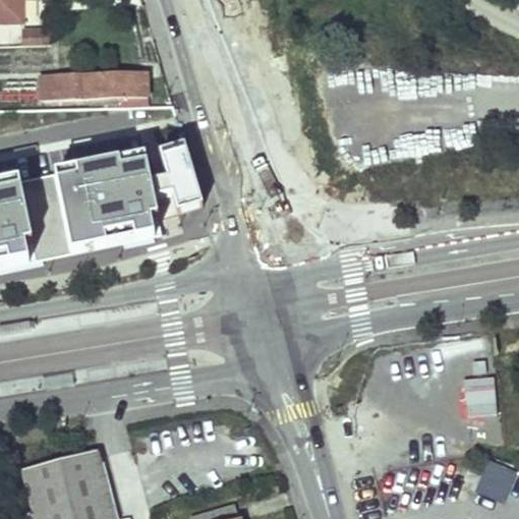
[(0,0),(0,17),(25,17),(23,0),(0,0)]
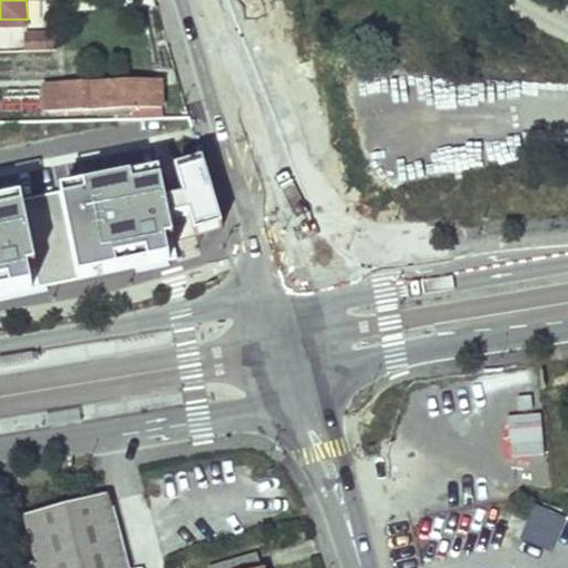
[(28,30),(28,45),(60,43),(59,29),(28,30)]
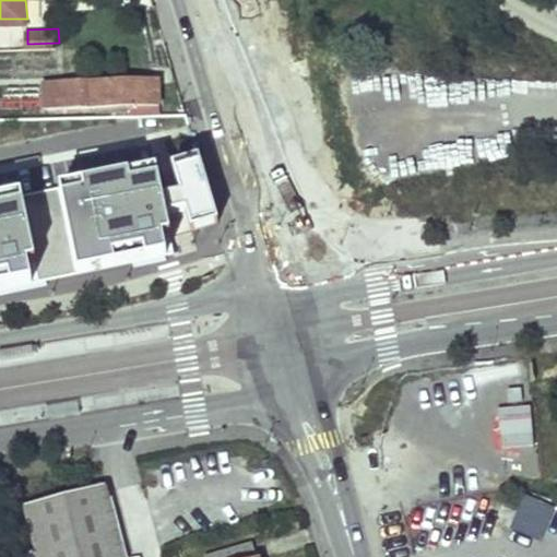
[(162,76),(49,79),(50,104),(119,103),(120,110),(140,109),(140,102),(162,102),(162,76)]
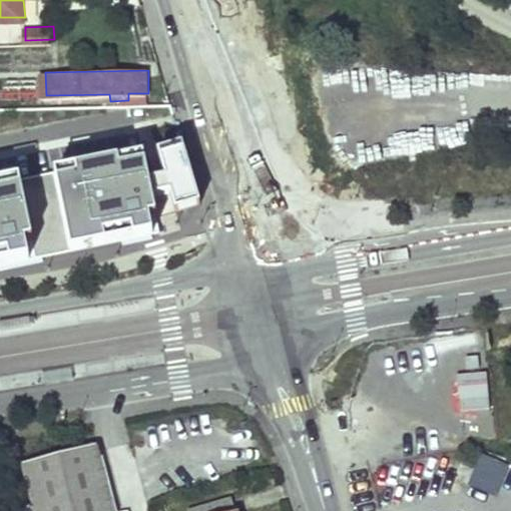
[(183,143),(159,150),(166,175),(171,191),(177,211),(201,204),(183,143)]
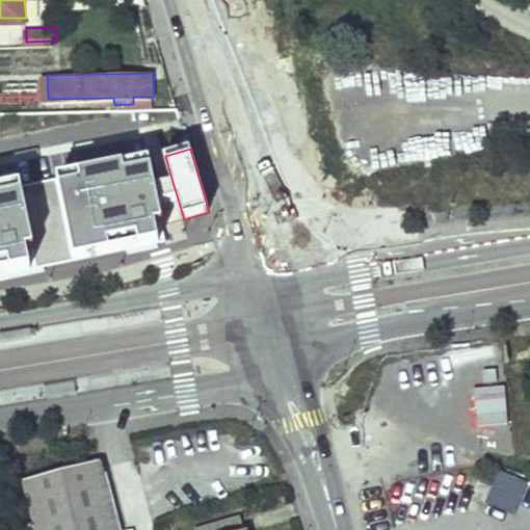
[(150,159),(0,190),(0,275),(167,240),(159,204),(156,187),(150,159)]
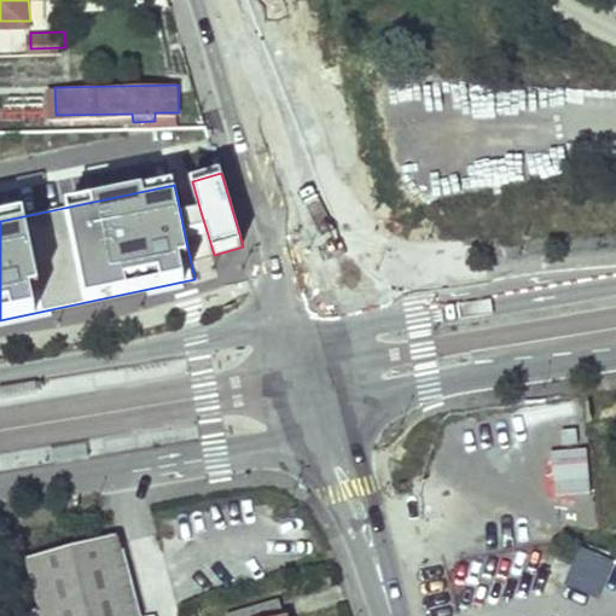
[(201,211),(181,218),(185,237),(207,231),(201,211)]
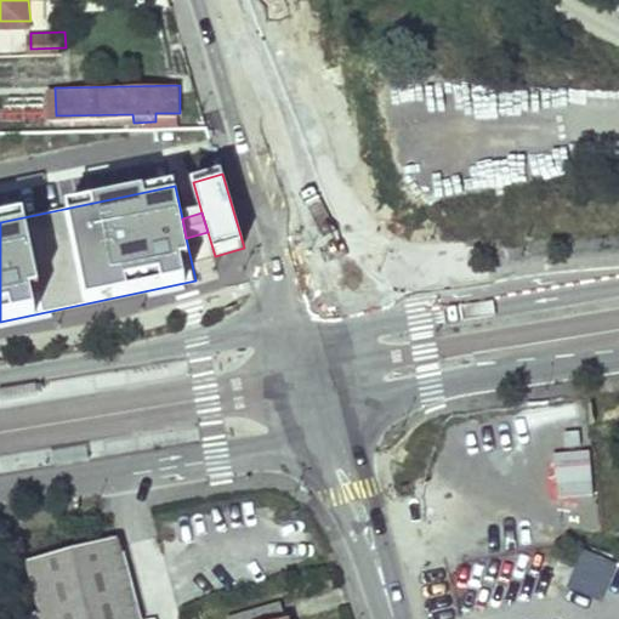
[(117,534),(27,557),(43,618),(138,618),(135,602),(117,534)]
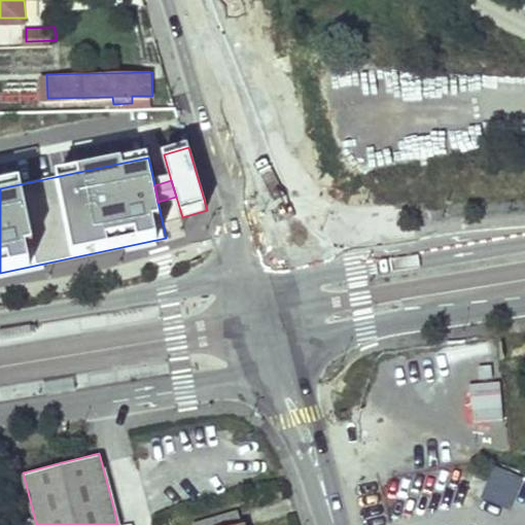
[(497,466),(483,498),(511,510),(524,478),(497,466)]
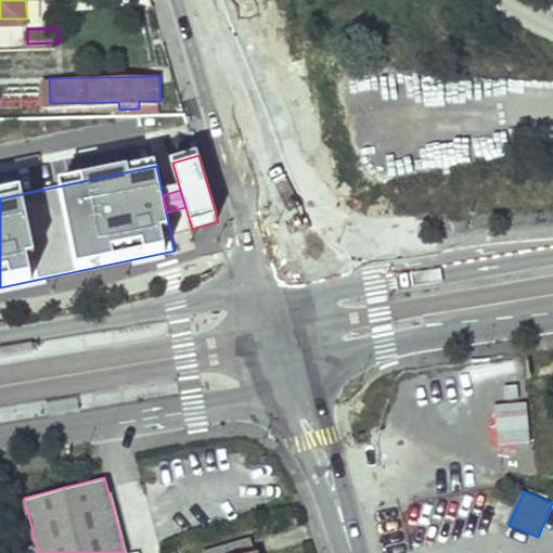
[(206,550),(206,552),(257,552),(253,537),(206,550)]
